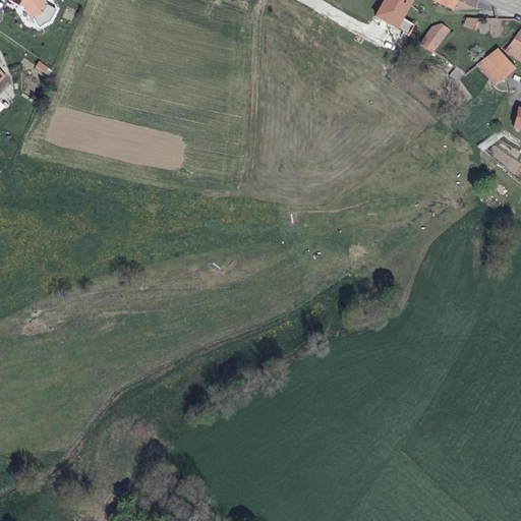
[(1,0),(17,8),(19,5),(23,8),(23,9),(32,21),(41,15),(46,7),(42,2),(39,0),(1,0)]
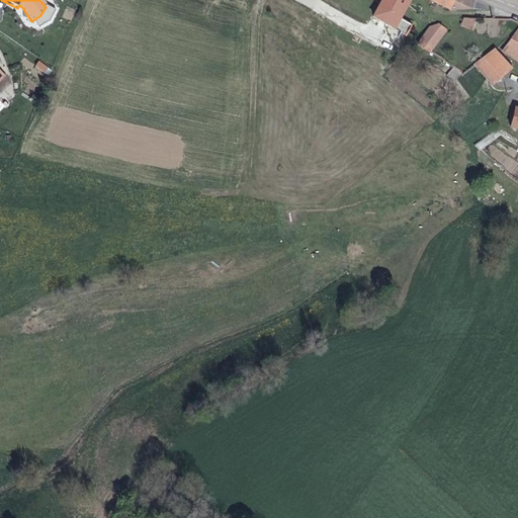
[(381,0),(372,17),(406,36),(413,25),(401,17),(405,10),(409,3),(410,0),(429,0),(450,10),(471,10),(475,0),(473,0),(381,0)]
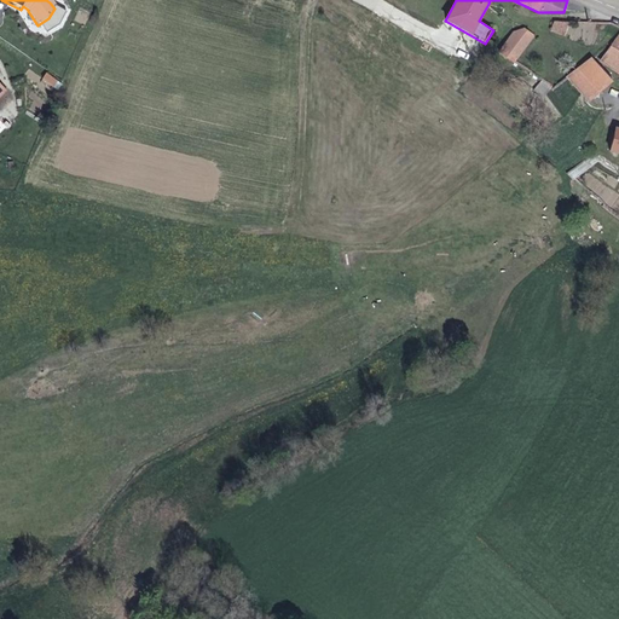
[(504,7),(489,4),(484,12),(501,16),(504,7)]
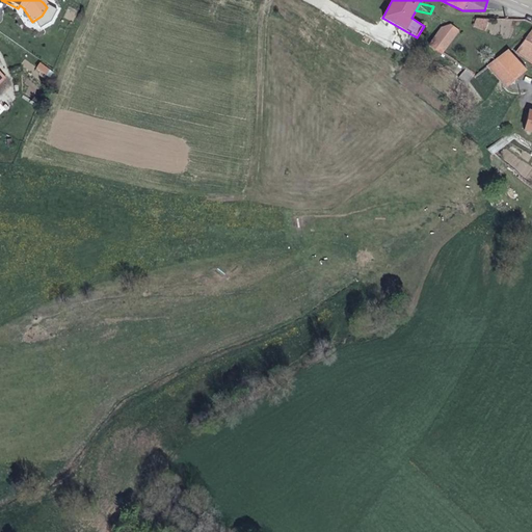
[(443,28),(429,46),(442,53),(458,30),(464,22),(455,18),(451,26),(443,28)]
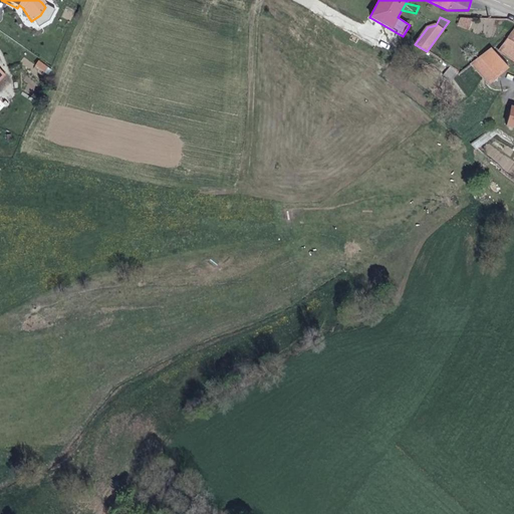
[(473,19),(461,18),(458,26),(469,30),(473,19)]
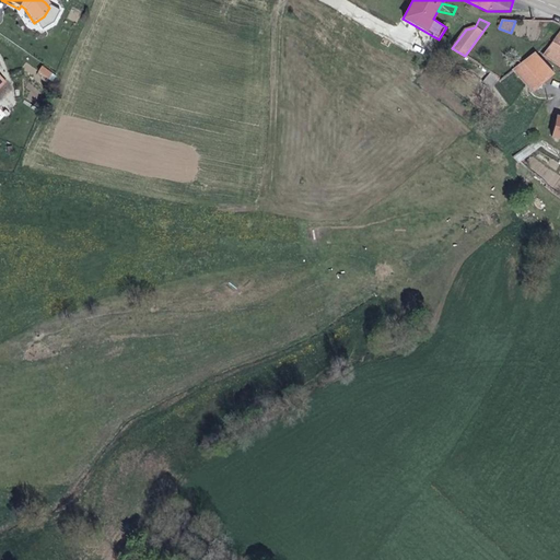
[(559,33),(552,43),(544,56),(559,66),(559,33)]
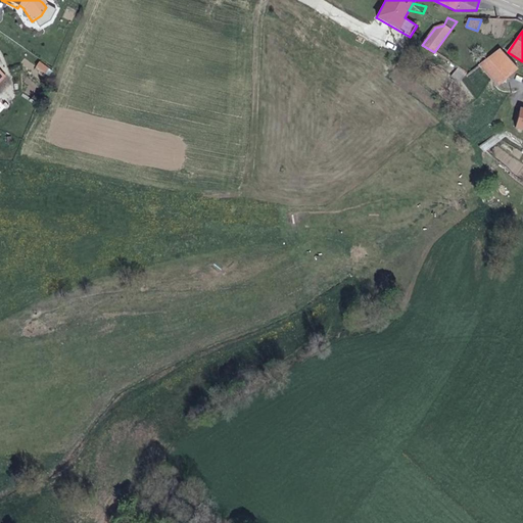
[(383,45),(380,54),(397,59),(400,50),(383,45)]
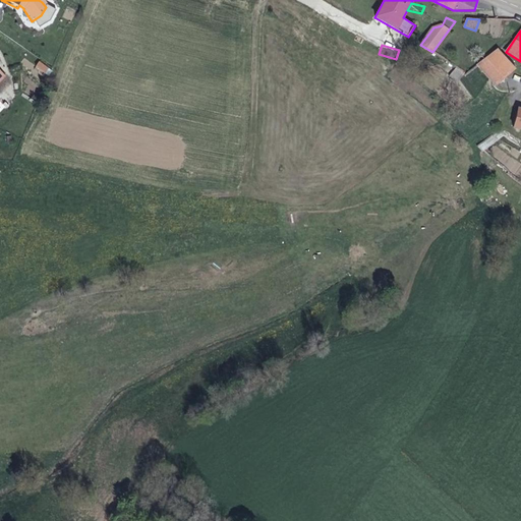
[(477,65),(478,66),(495,83),(515,68),(498,50),(477,65)]
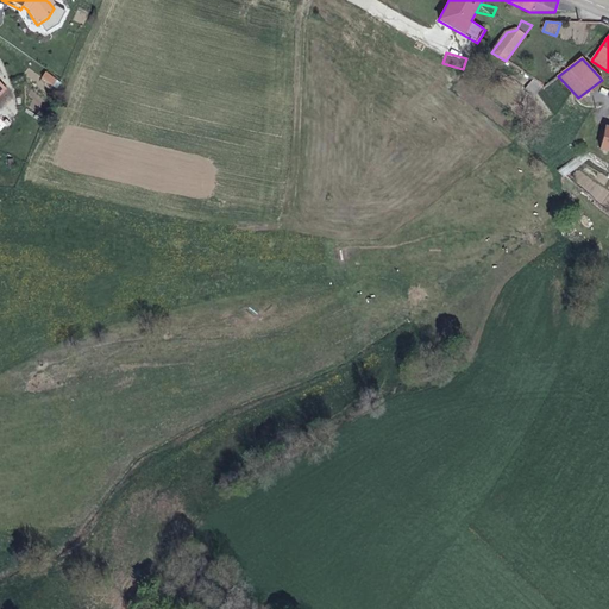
[(41,81),(54,88),(58,77),(45,71),(41,81)]
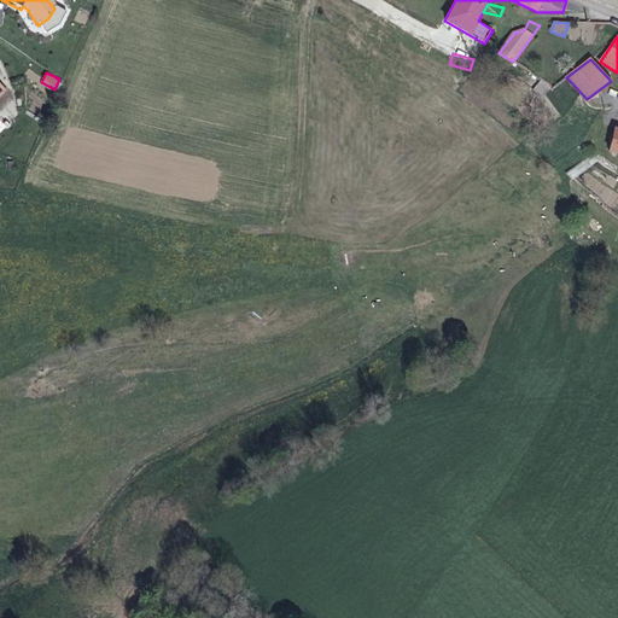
[(542,98),(547,93),(552,88),(541,82),(534,91),(542,98)]
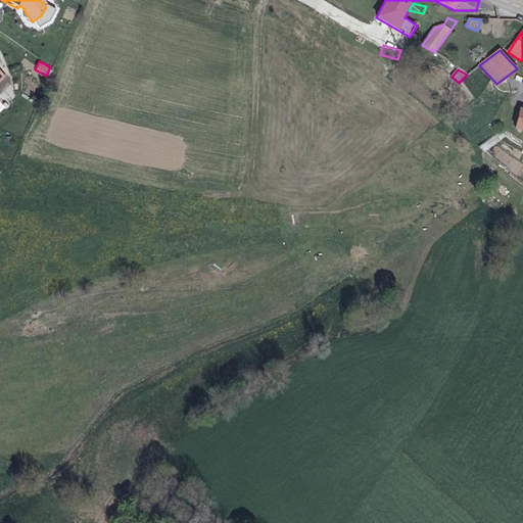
[(500,131),(479,146),(485,152),(507,136),(500,131)]
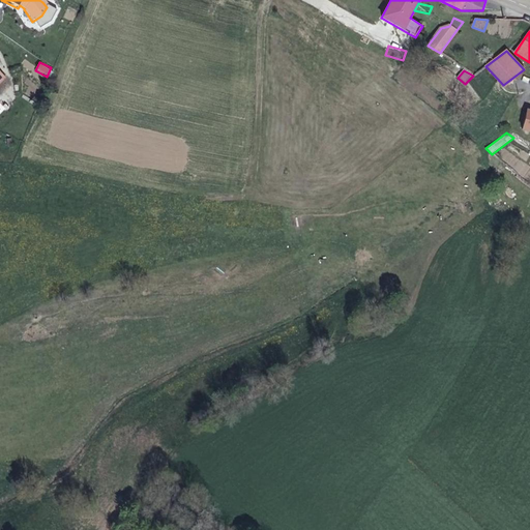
All buildings are outlined.
